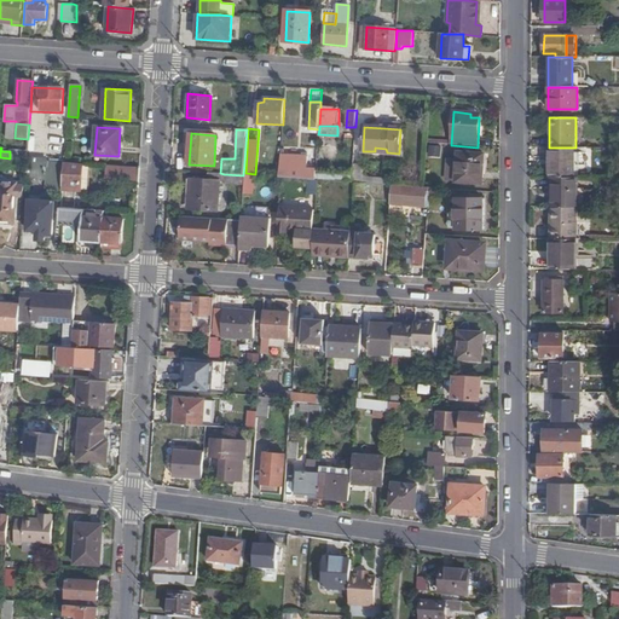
[(550,148),(550,178),(551,178),(577,178),(578,148),(576,148),(550,148)]
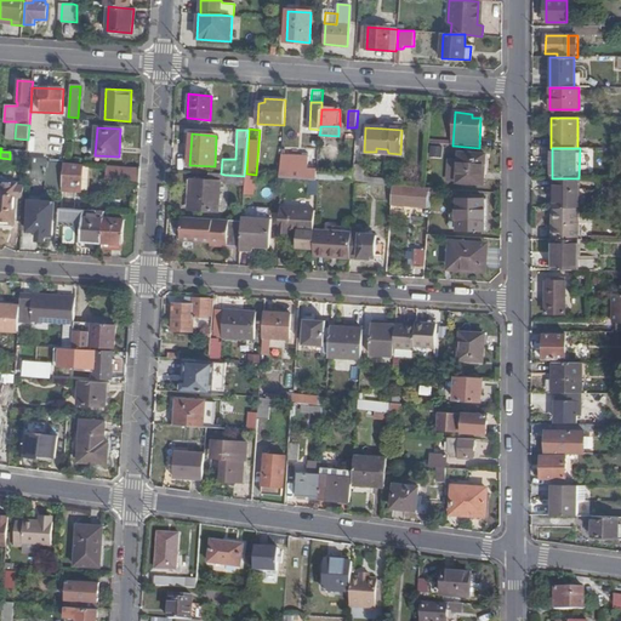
[(10,159),(27,160),(28,152),(10,149),(10,152),(10,159)]
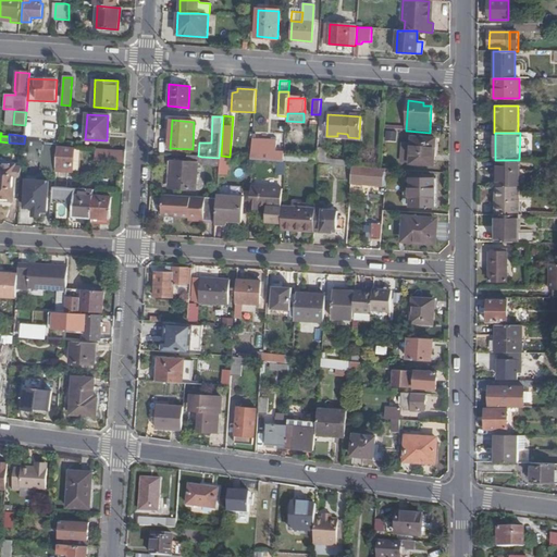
[(434,162),(434,148),(435,139),(412,138),(411,163),(433,164),(434,162)]
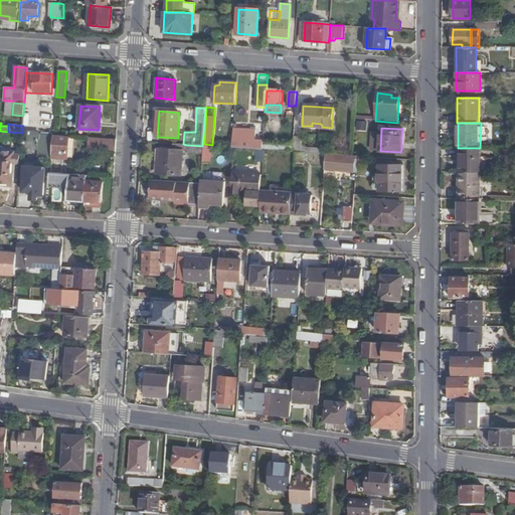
[(258,149),(263,149),(263,144),(264,140),(254,140),(254,131),(233,130),(232,148),(234,148),(258,149)]
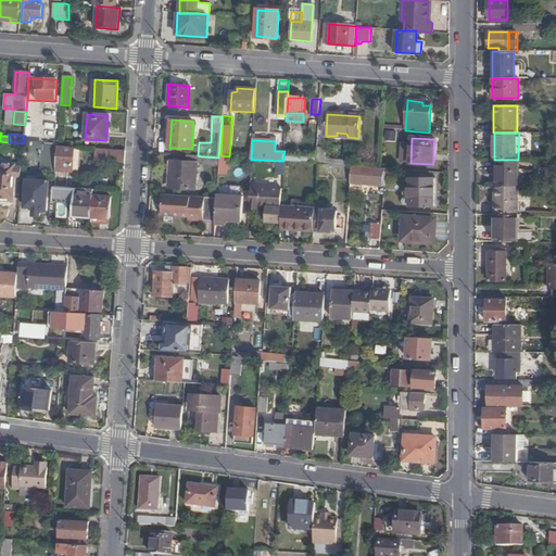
[(57,155),(57,171),(73,172),(74,148),(58,147),(57,155)]
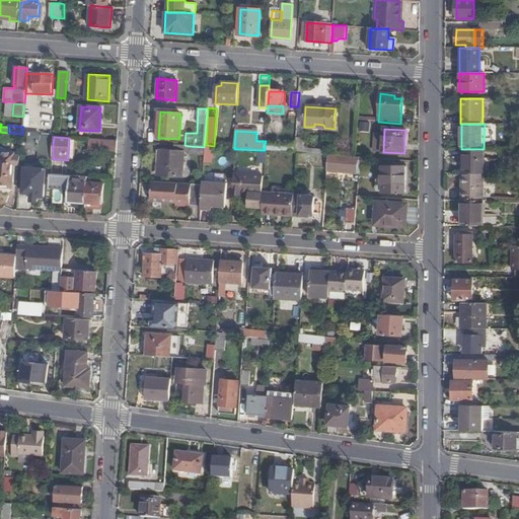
[(306,153),(327,154),(327,150),(304,148),(304,139),(296,138),(295,147),(295,152),(297,153),(306,153)]
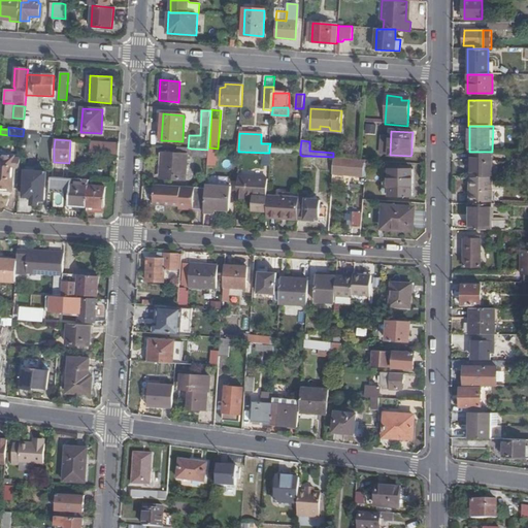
[(118,154),(119,143),(90,141),(90,152),(110,153),(111,153),(118,154)]
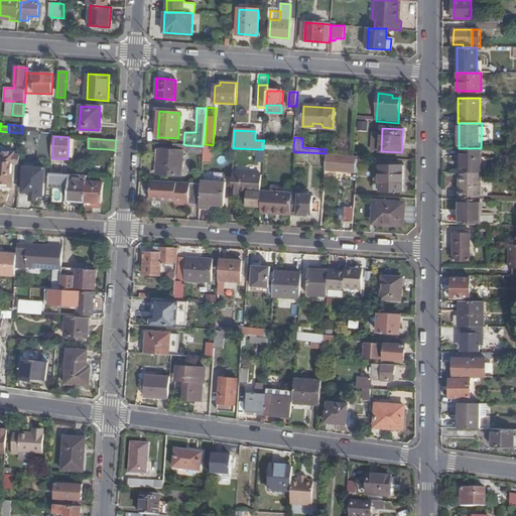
[(183,144),(173,144),(172,150),(158,150),(157,174),(181,175),(182,151),(204,152),(204,146),(203,146),(186,145),(183,144)]
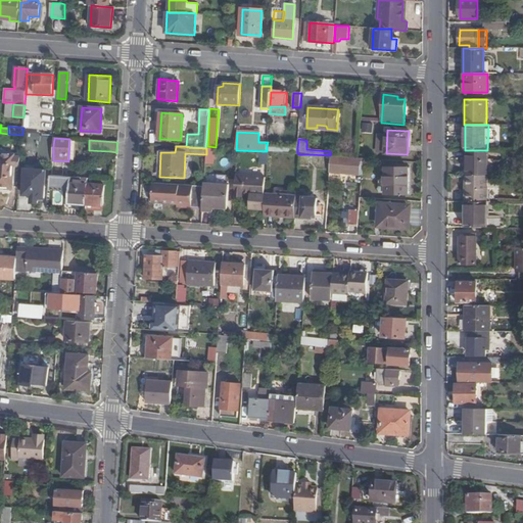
[(466,150),(466,176),(487,176),(488,176),(488,150),(487,150),(466,150)]
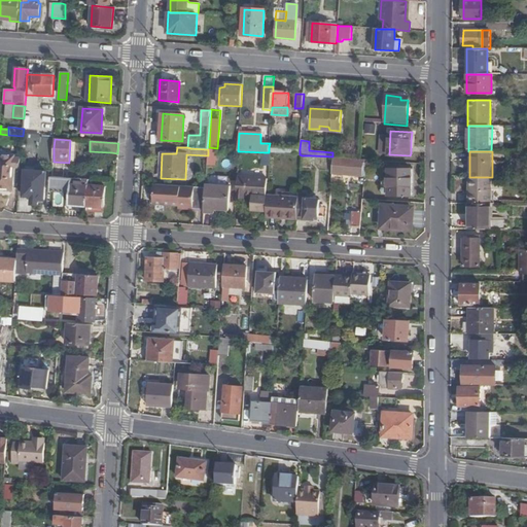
[(270,173),(271,152),(269,152),(264,152),(262,173),(270,173)]
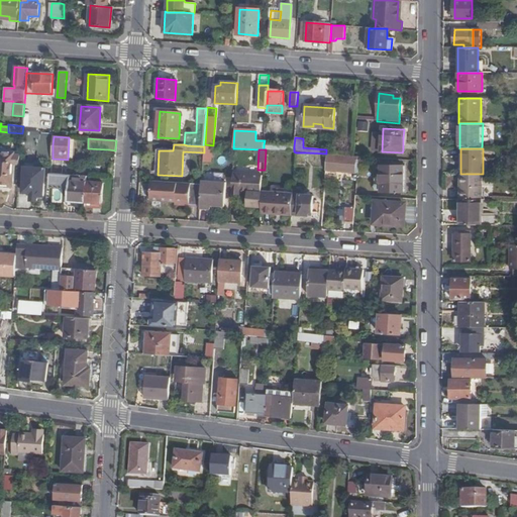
[(0,180),(0,181),(0,184),(18,186),(20,156),(13,154),(13,153),(0,152),(0,180)]
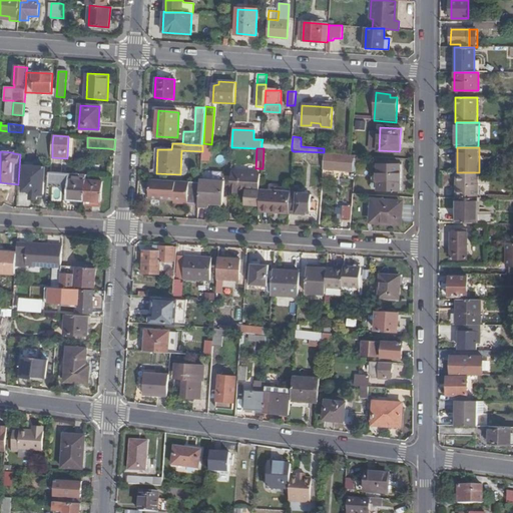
[(302,163),(303,151),(294,151),(294,162),(302,163)]
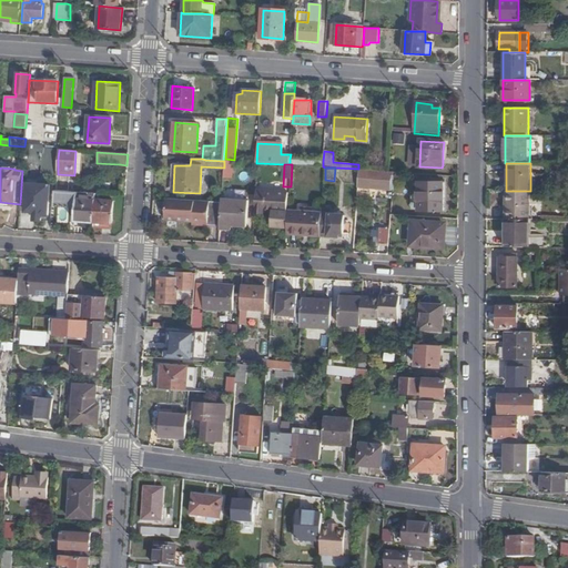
[(392,171),(389,171),(359,169),(358,186),(389,189),(392,171)]
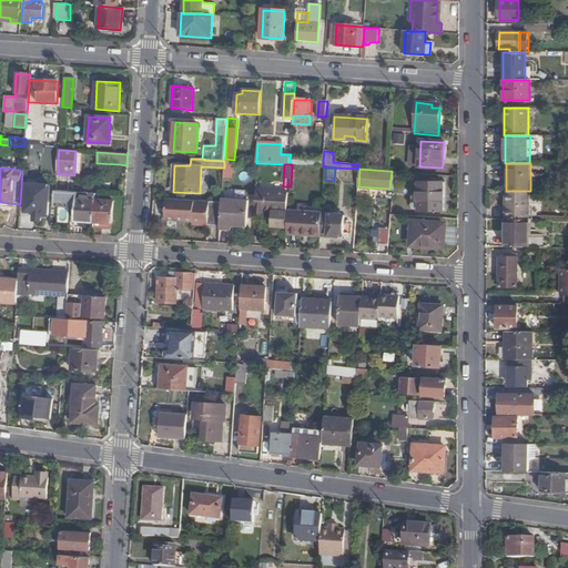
[(74,182),(57,181),(57,191),(73,192),(74,182)]
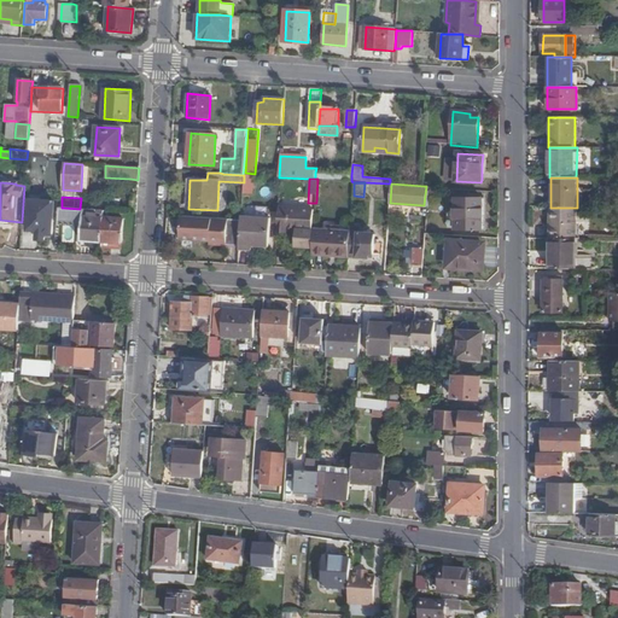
[(456,229),(482,229),(482,199),(455,199),(456,229)]
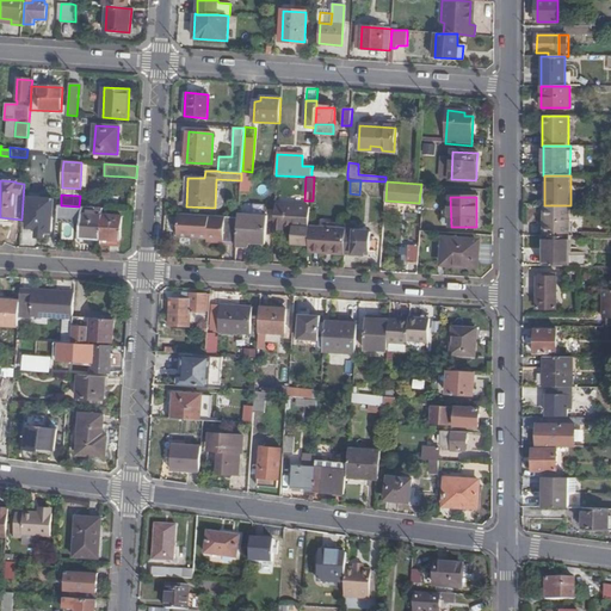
[(42,232),(51,232),(54,199),(30,198),(29,228),(43,228),(42,232)]
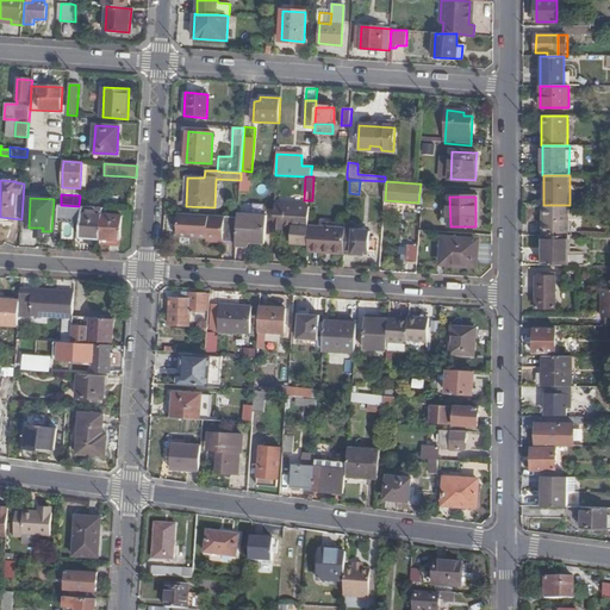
[(568,205),(543,205),(543,236),(545,236),(568,236),(568,205)]
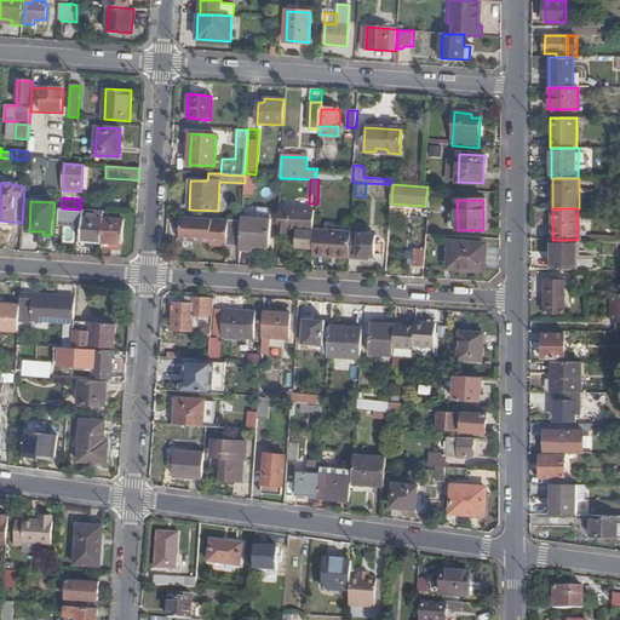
[(91,210),(87,210),(87,217),(86,217),(85,241),(102,242),(121,244),(122,219),(107,219),(108,211),(105,211),(91,210)]
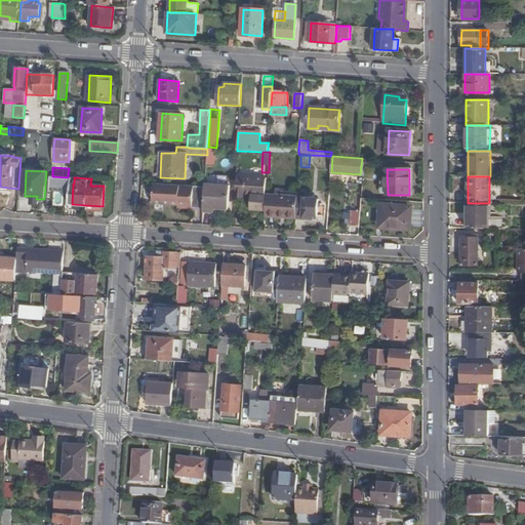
[(237,178),(236,199),(244,199),(244,196),(252,196),(252,199),(251,209),(265,210),(266,179),(237,178)]
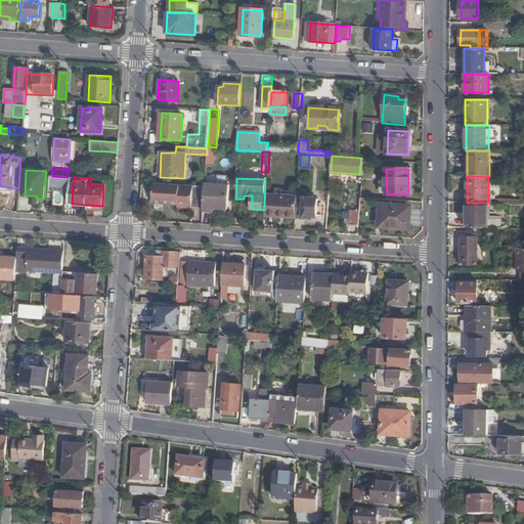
[(192,185),(154,182),(153,202),(178,204),(178,207),(204,208),(205,185),(192,185)]
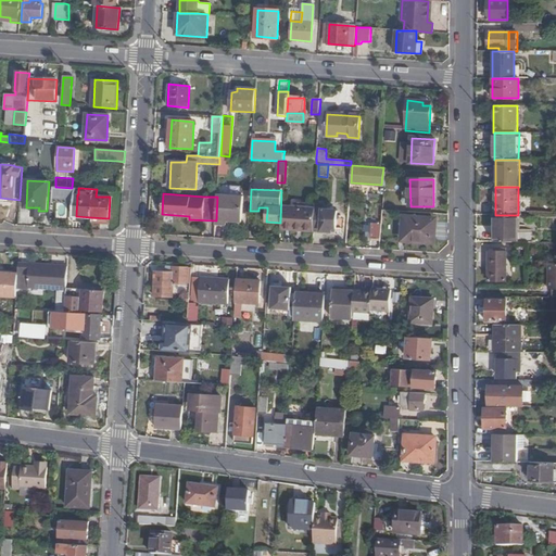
[(216,220),(215,226),(227,226),(227,222),(242,222),(243,194),(217,193),(217,197),(216,220)]
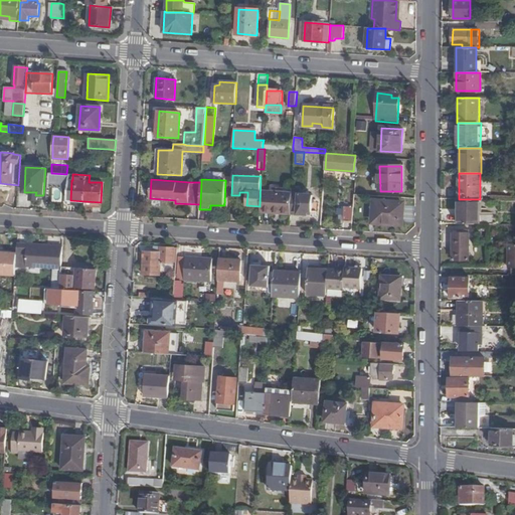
[(291,212),(291,213),(308,215),(309,212),(312,212),(312,195),(300,194),(300,187),(293,186),(293,189),(293,192),(291,212)]
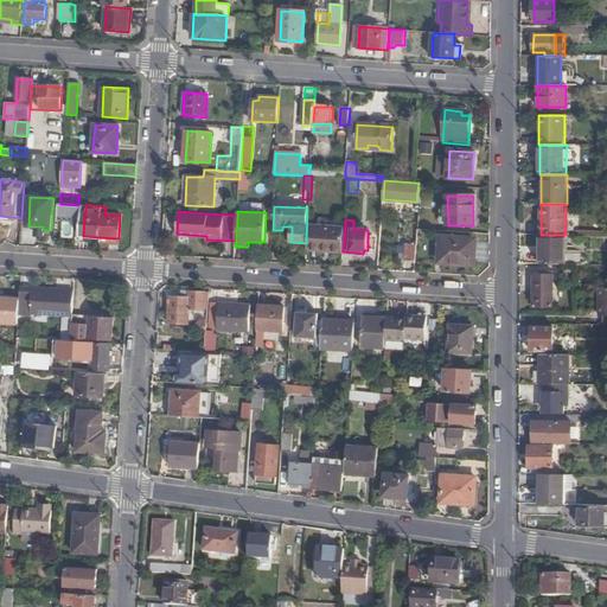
[(310,225),(308,250),(321,250),(321,248),(343,250),(345,227),(321,225),(310,225)]
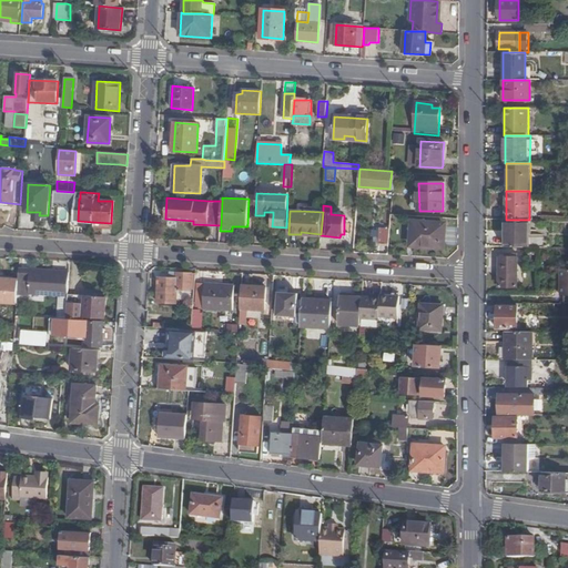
[(507,220),(507,247),(529,247),(529,220),(507,220)]
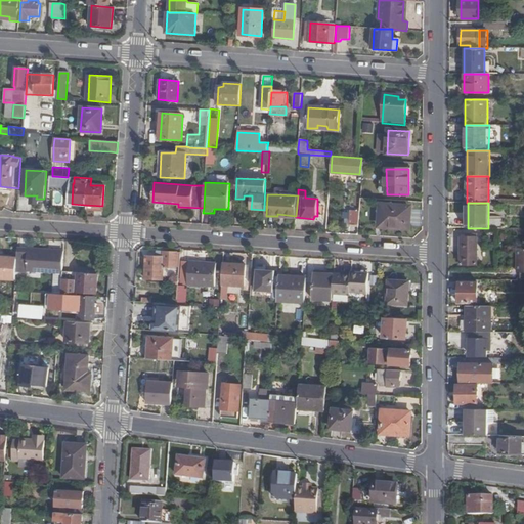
[(380,226),(391,227),(407,228),(408,228),(409,208),(381,206),(380,226)]
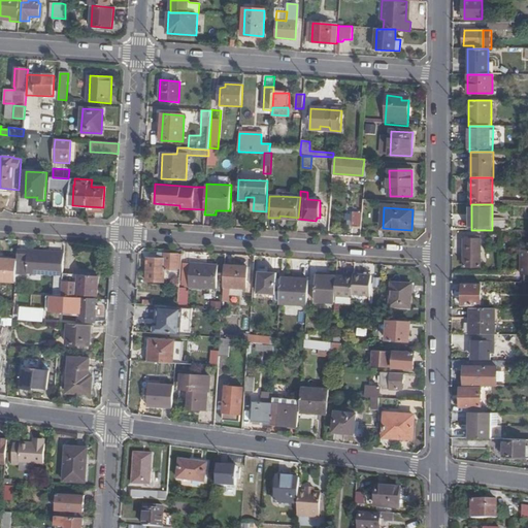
[(353,226),(362,227),(363,211),(354,211),(353,226)]
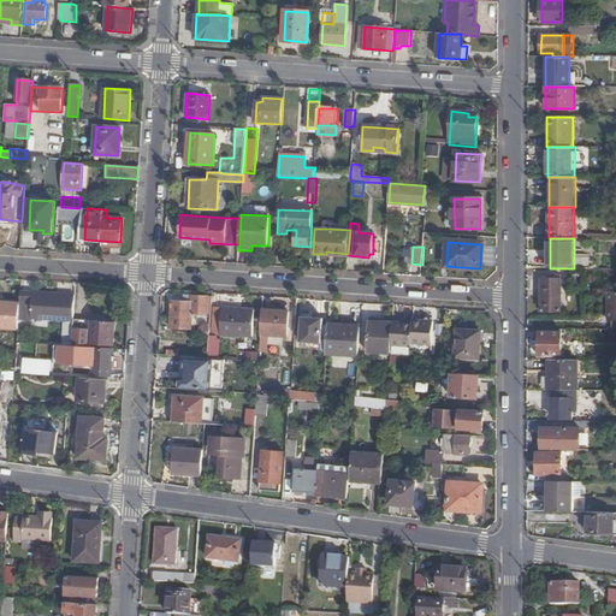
[(550,279),(544,279),(543,309),(561,309),(562,274),(550,274),(550,279)]
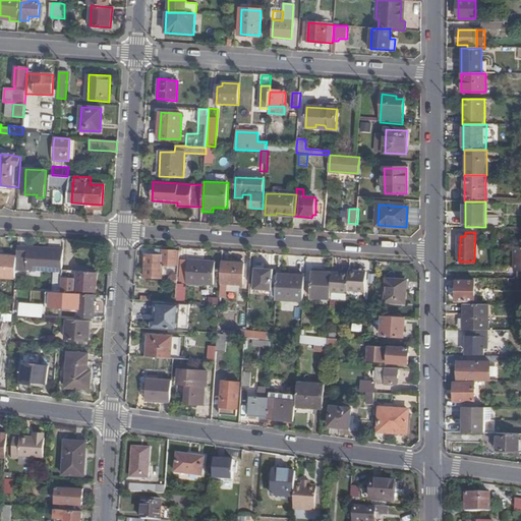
[(62,270),(64,249),(29,246),(29,250),(18,249),(17,258),(17,268),(55,271),(62,271),(62,270)]
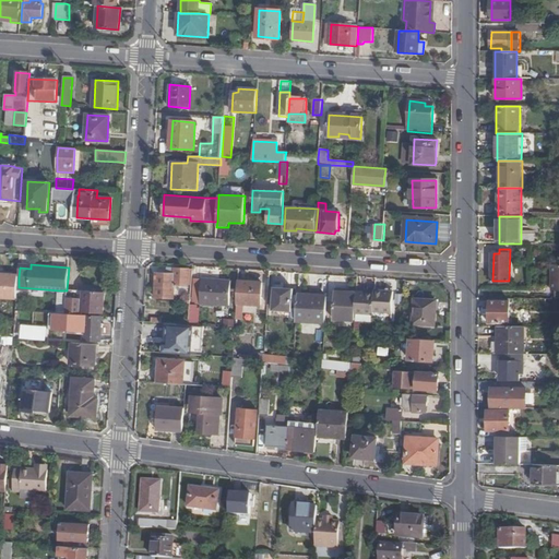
[(176,286),(190,286),(190,269),(169,269),(168,273),(157,273),(156,297),(176,298),(176,286)]
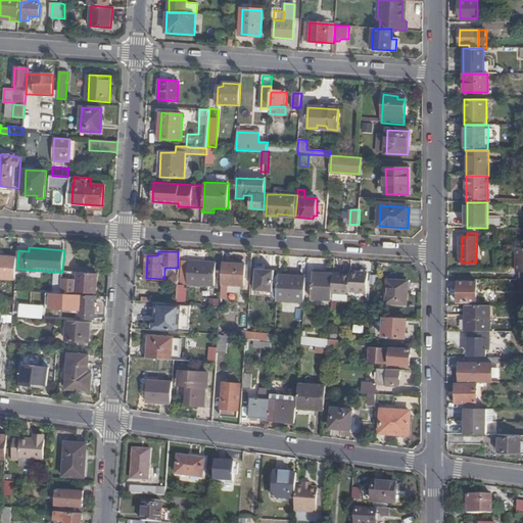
[(0,279),(16,280),(17,269),(17,259),(13,258),(4,257),(0,257),(0,279)]
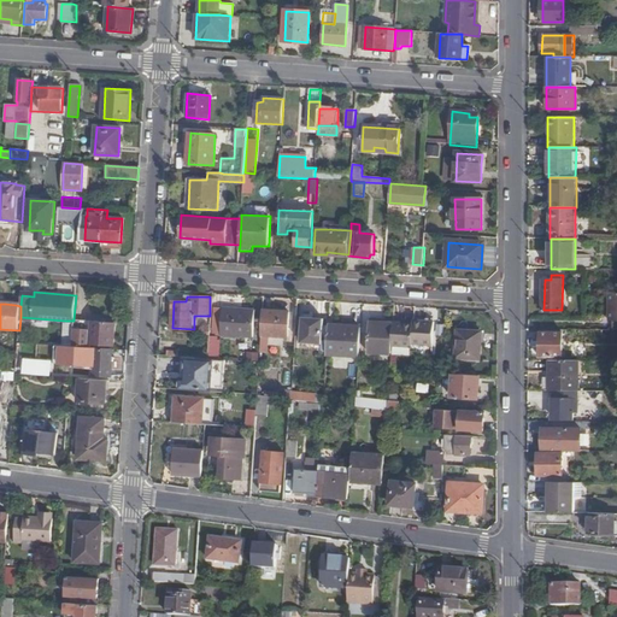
[(223,335),(253,336),(256,310),(223,307),(223,335)]
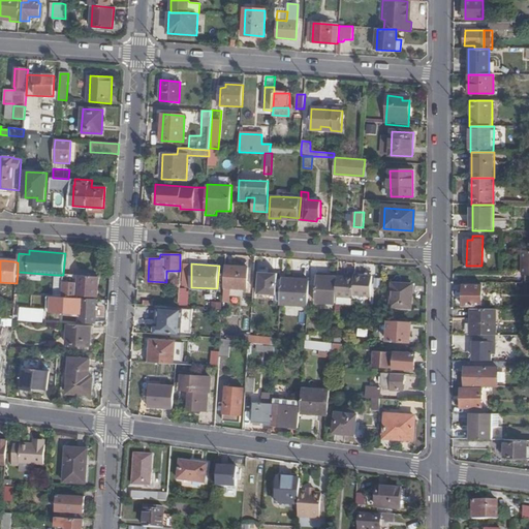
[(249,267),(226,266),(224,287),(232,288),(247,288),(249,267)]
